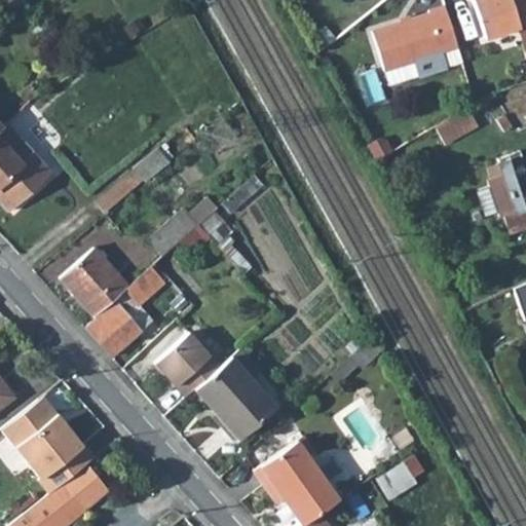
[(7,0),(12,9),(26,2),(25,0),(7,0)]
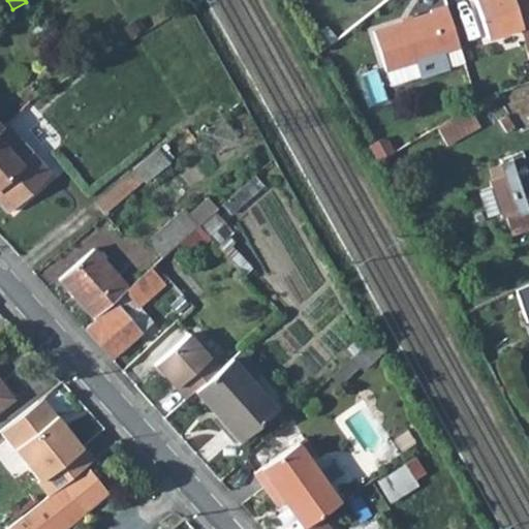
[(528,0),(473,0),(486,37),(528,23),(528,0)]
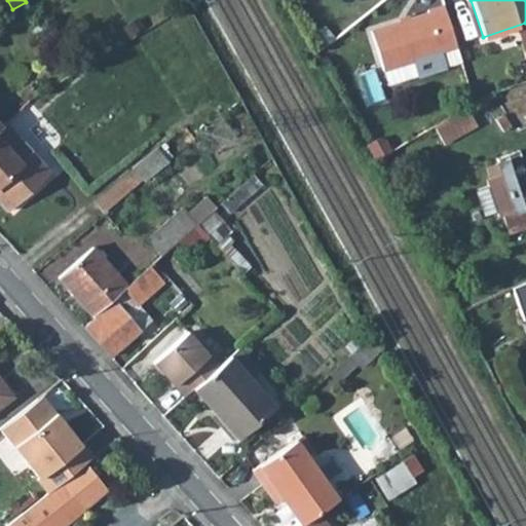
[(441,51),(456,46),(443,5),(427,9),(428,12),(370,31),(383,70),(412,61),(413,61),(441,51)]
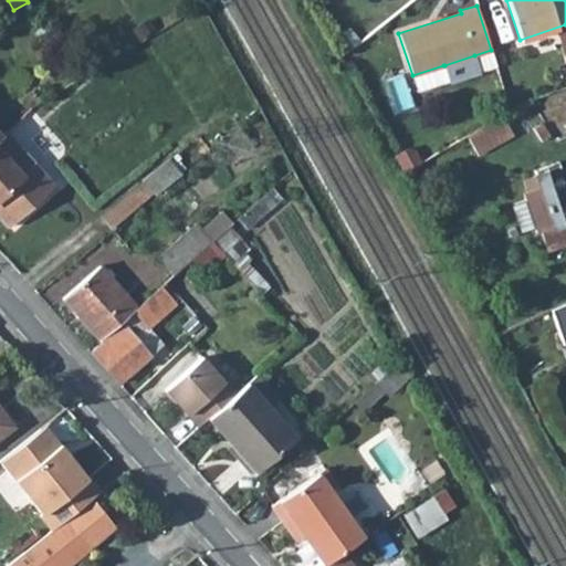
[(149,19),(144,22),(150,32),(155,29),(149,19)]
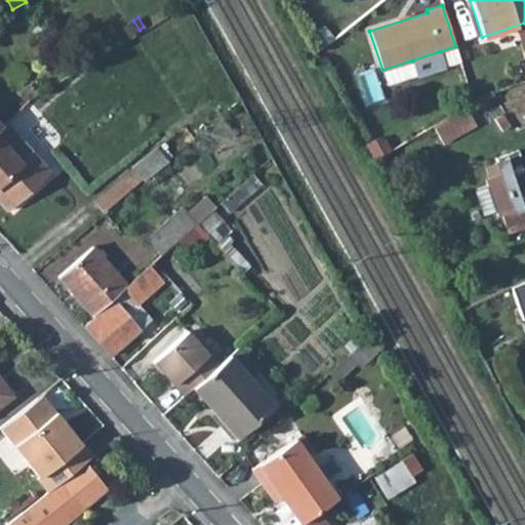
[(133,21),(123,27),(129,36),(139,30),(133,21)]
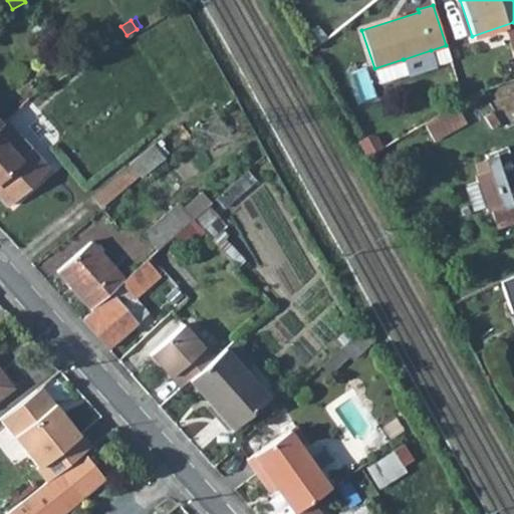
[(431,50),(404,59),(407,68),(413,72),(436,64),(431,50)]
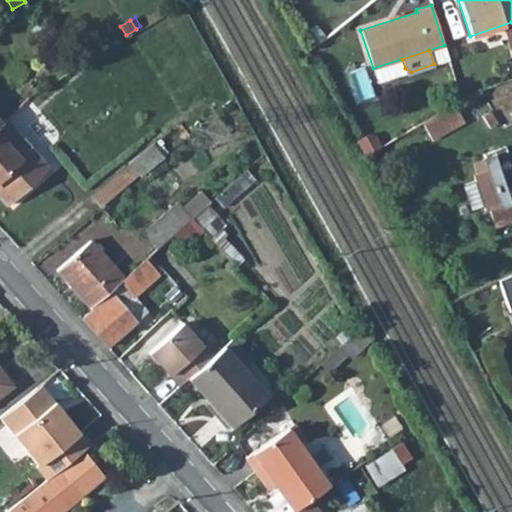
[(401,59),(373,68),(377,82),(405,73),(401,59)]
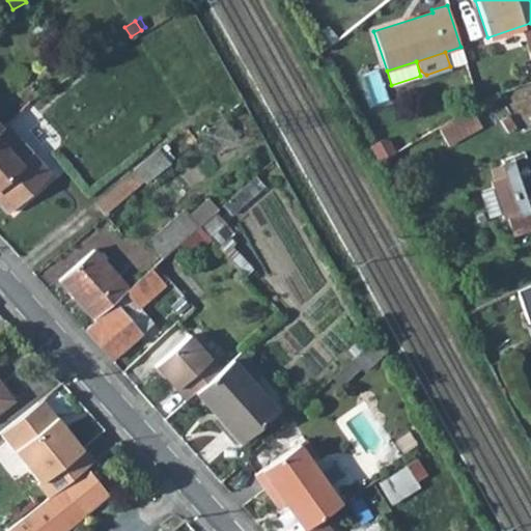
[(471,108),(459,114),(470,132),(481,126),(471,108)]
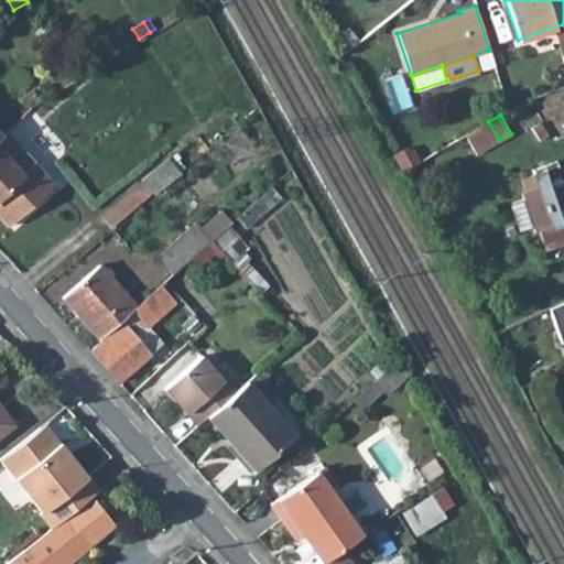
[(488,121),(465,134),(476,153),(499,140),(488,121)]
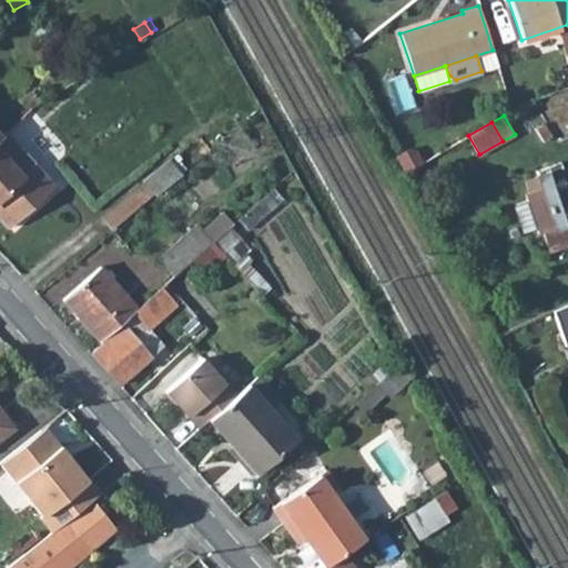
[(553,137),(545,122),(536,128),(544,141),(553,137)]
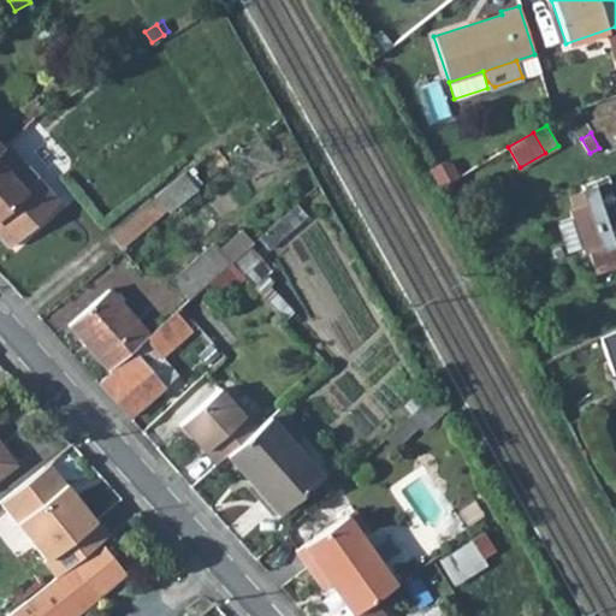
[(0,235),(10,247),(59,202),(6,143),(5,144),(0,148),(0,235)]
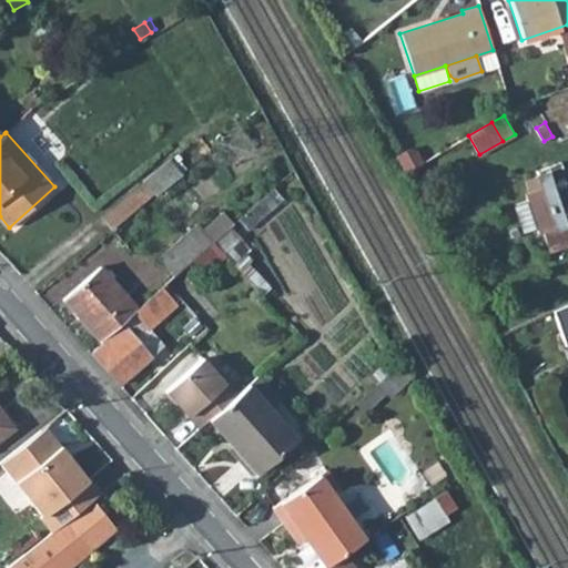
[(396,155),(405,172),(422,163),(415,150),(408,148),(396,155)]
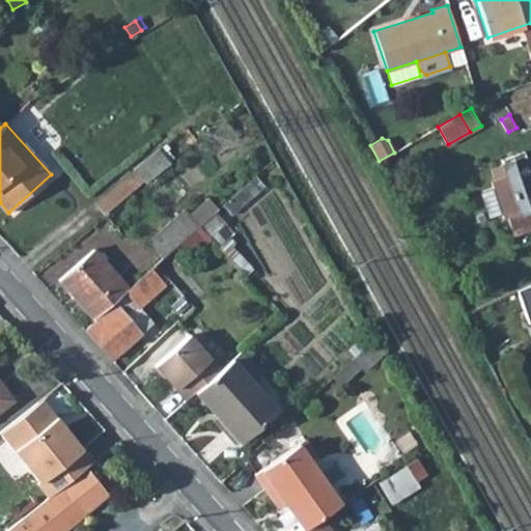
[(94,201),(104,213),(144,180),(145,183),(170,162),(159,148),(94,201)]
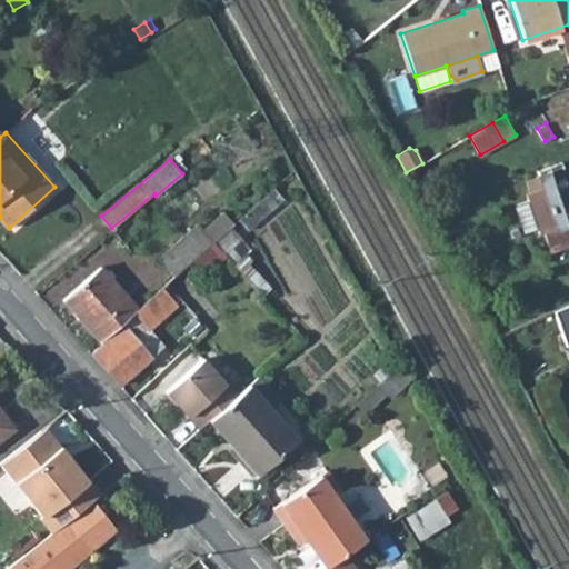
[(551,251),(568,245),(568,198),(562,177),(567,176),(562,161),(538,170),(539,175),(526,179),(530,192),(527,195),(529,201),(538,228),(540,233),(545,231),(551,251)]
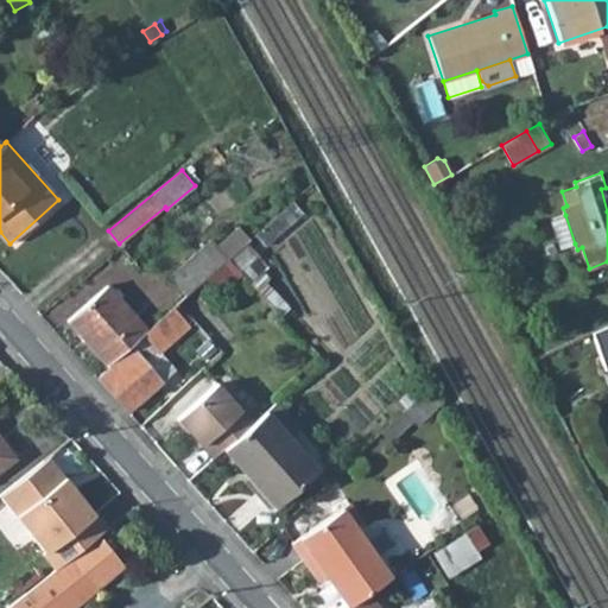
[(292,201),(260,229),(266,236),(271,241),(303,213),(292,201)]
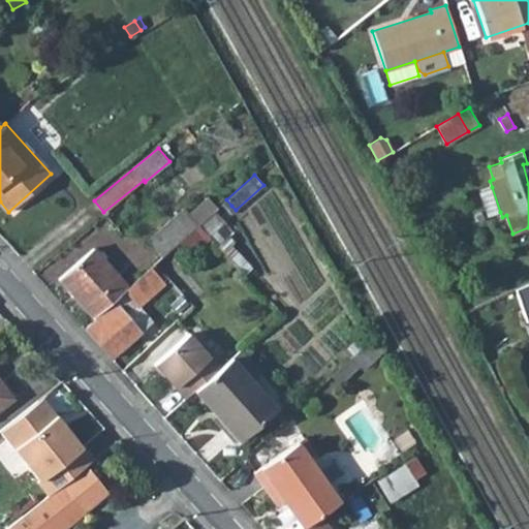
[(492,187),(478,191),(488,216),(500,212),(492,187)]
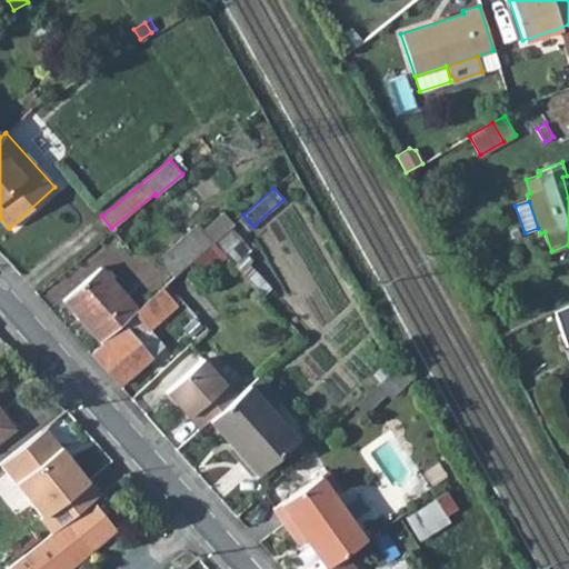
[(212,242),(230,226),(233,223),(222,211),(201,230),(212,242)]
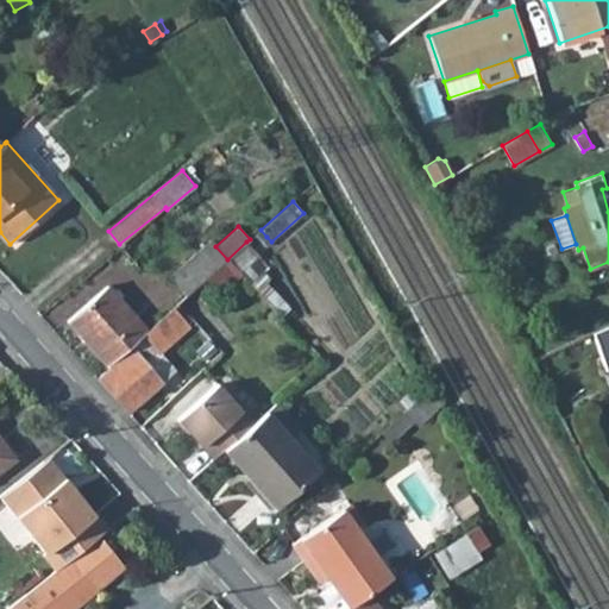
[(261,230),(255,234),(262,242),(267,237),(261,230)]
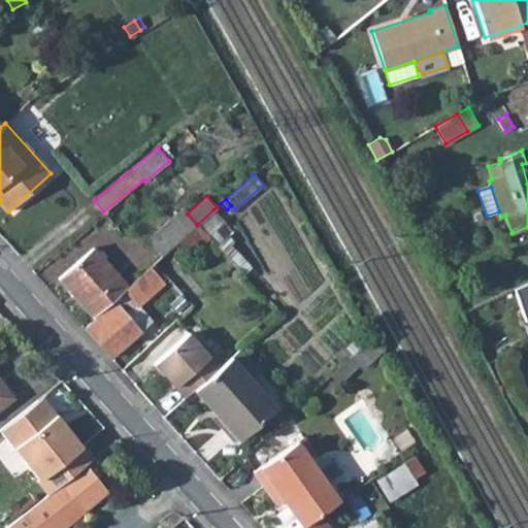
[(147,239),(162,256),(178,241),(197,225),(187,213),(183,208),(147,239)]
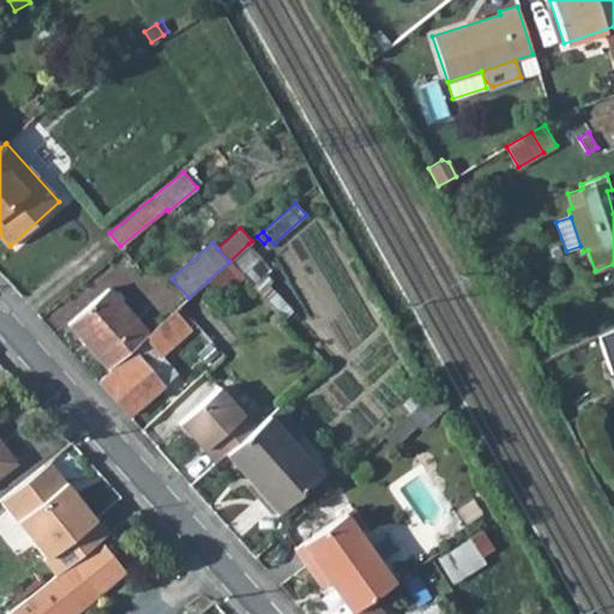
[(260,257),(248,244),(229,262),(244,276),(252,284),(260,276),(251,266),(260,257)]
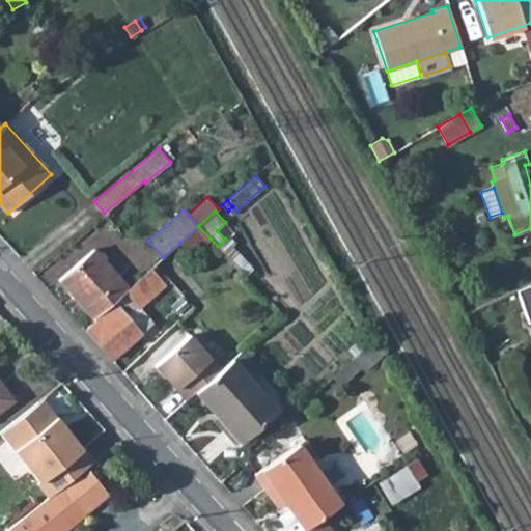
[(198,226),(179,243),(191,256),(211,239),(198,226)]
